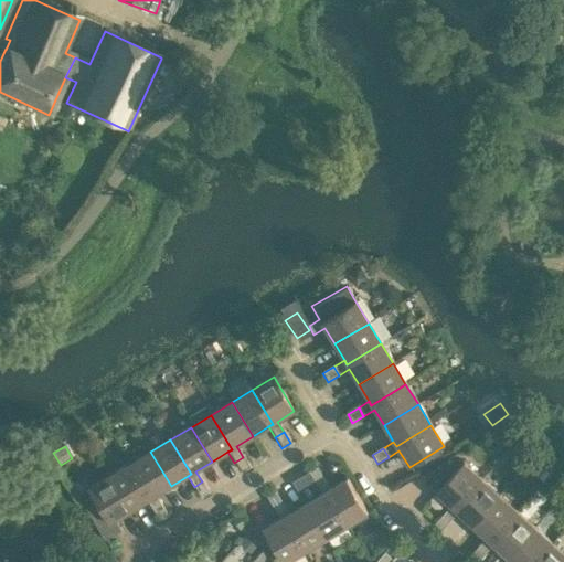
[(130,464),(150,498),(147,501),(153,511),(161,507),(155,496),(171,486),(150,452),(130,464)]
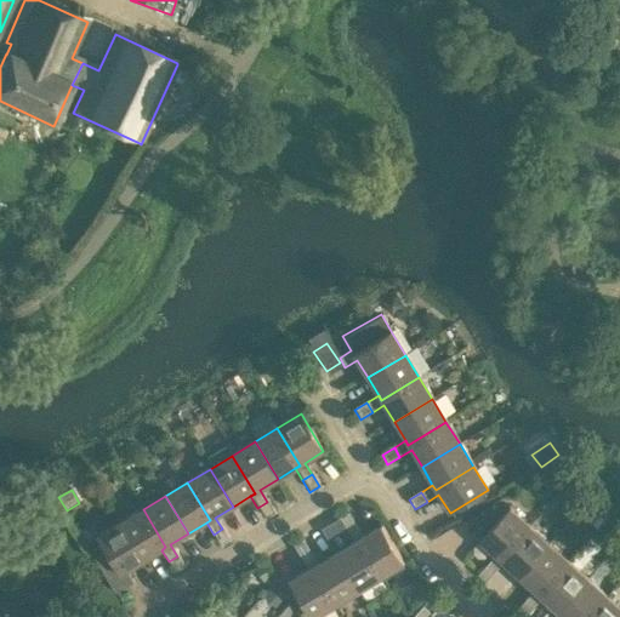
[(274,514),(267,502),(257,508),(265,519),(274,514)]
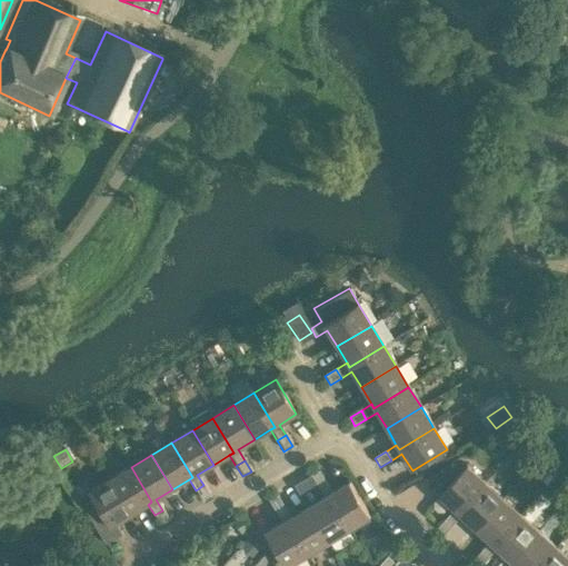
[(151,502),(131,467),(110,480),(131,515),(148,505),(151,502)]
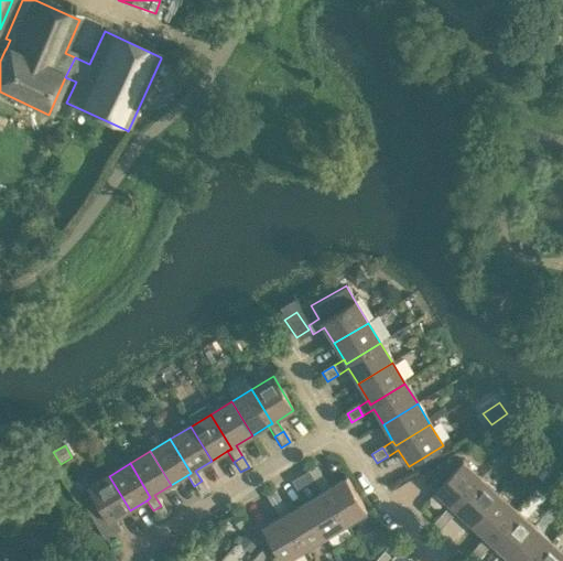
[(453,509),(480,479),(462,463),(435,493),(450,506),(453,509)]
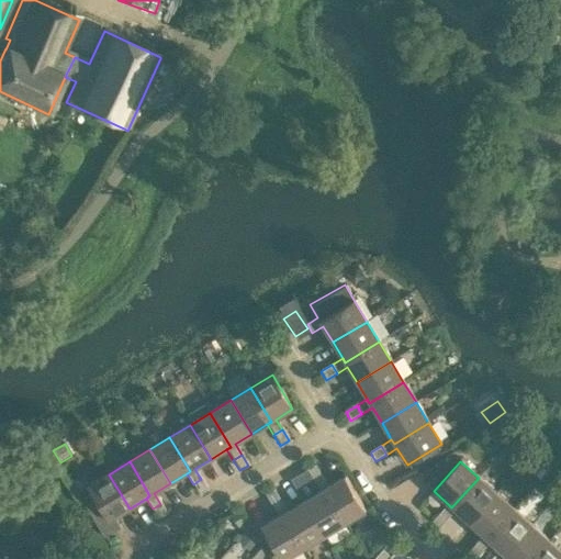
[(546,471),(547,470),(536,461),(528,470),(539,479),(546,471)]
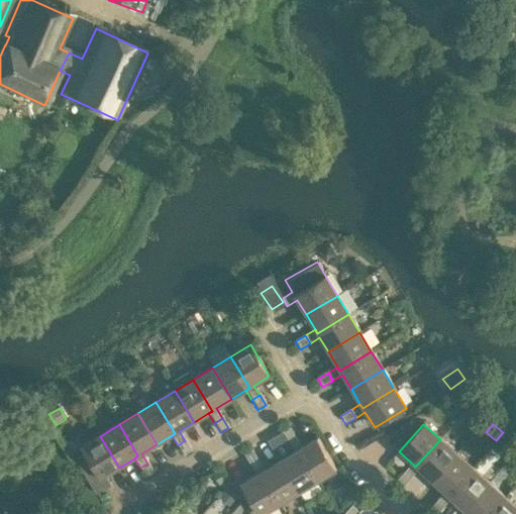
[(281,433),(287,443),(295,438),(289,428),(281,433)]
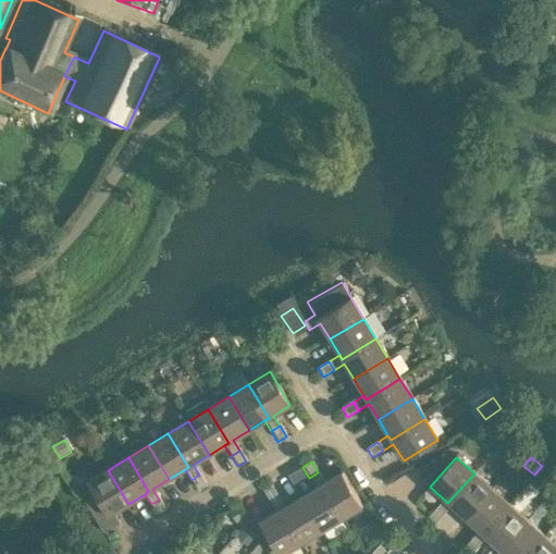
[(112,514),(128,504),(108,470),(87,482),(91,490),(81,497),(102,534),(119,525),(112,514)]
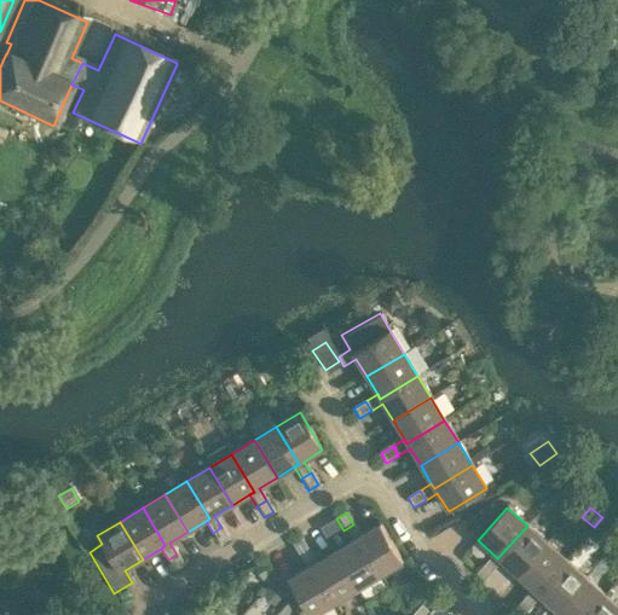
[(379,576),(356,539),(361,537),(353,524),(344,531),(351,543),(334,552),(357,590),(379,576)]
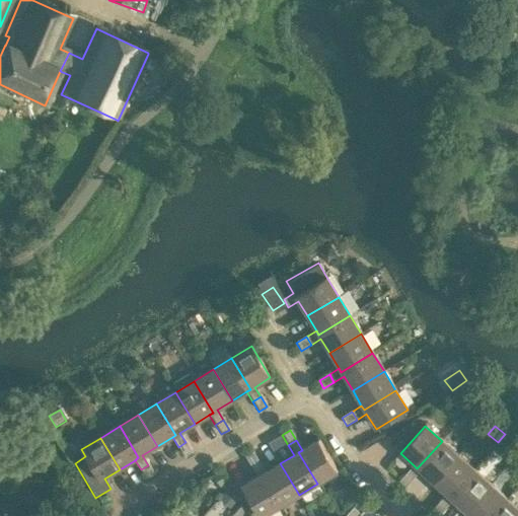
[(318,441),(302,450),(298,452),(317,484),(337,472),(318,441)]
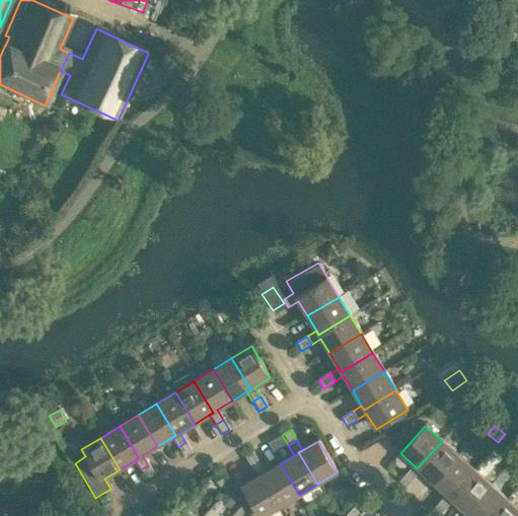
[(417,468),(414,465),(405,473),(413,480),(421,471),(433,483),(458,455),(442,441),(417,468)]
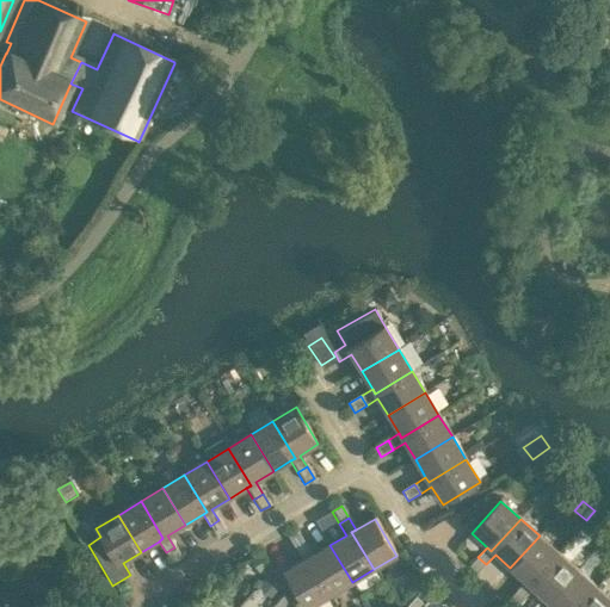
[(226,532),(219,520),(210,526),(217,538),(226,532)]
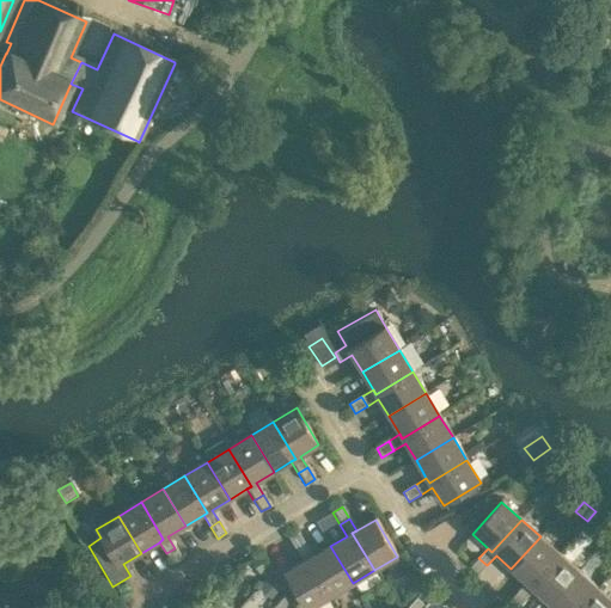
[(288,540),(295,551),(305,546),(298,534),(288,540)]
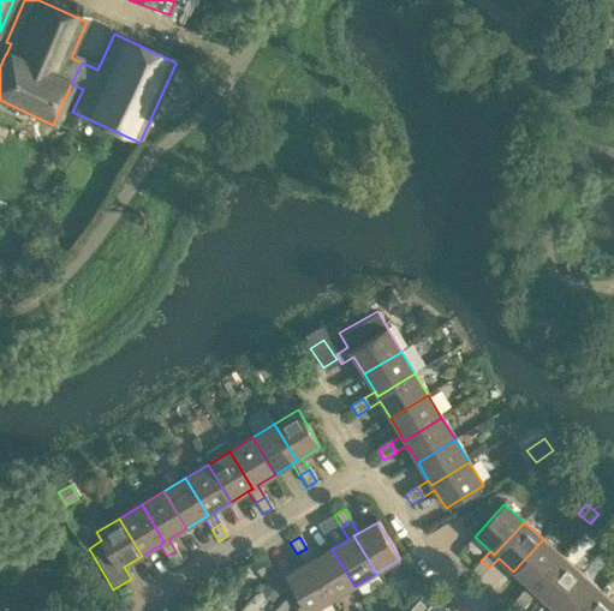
[(543,539),(513,571),(529,586),(532,589),(562,557),(543,539)]
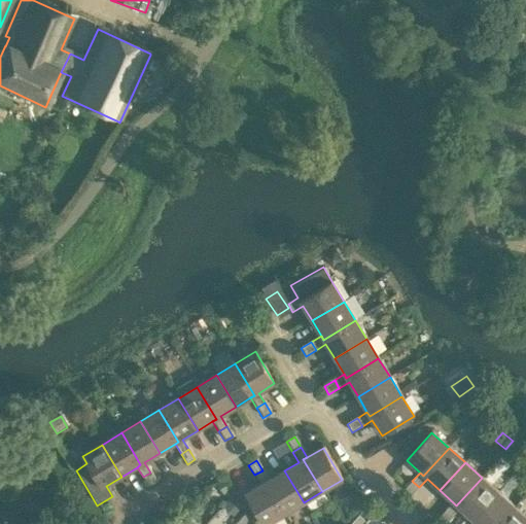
[(284,515),(265,483),(269,481),(263,470),(254,475),(260,485),(245,494),(263,523),(270,523),(284,515)]
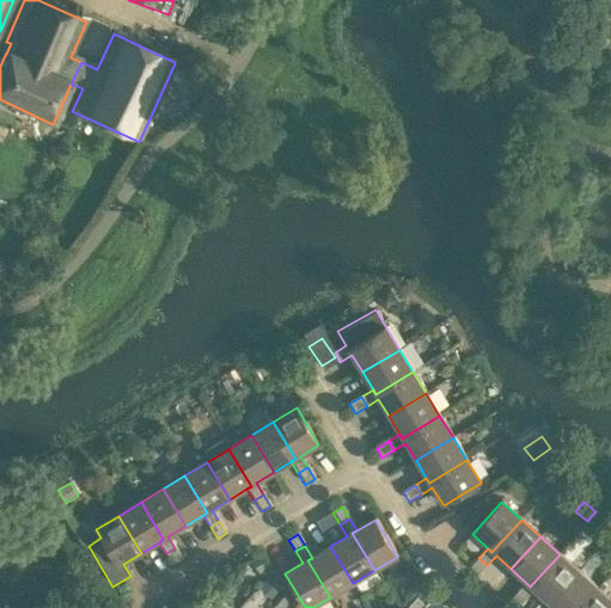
[(330,546),(312,558),(307,560),(330,597),(353,583),(330,546)]
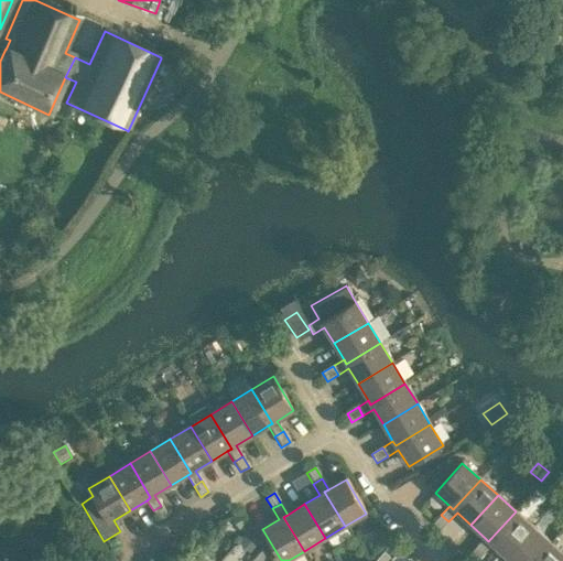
[(168,517),(161,506),(153,510),(160,521),(168,517)]
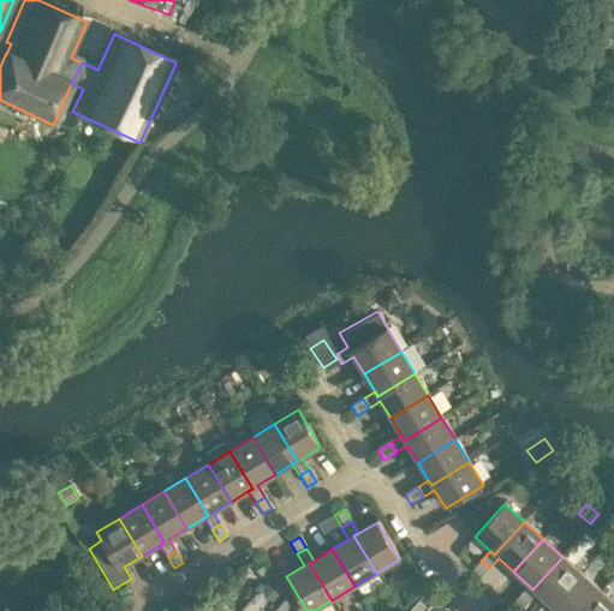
[(582,575),(562,557),(532,589),(529,586),(519,595),(528,603),(537,593),(552,606),(582,575)]
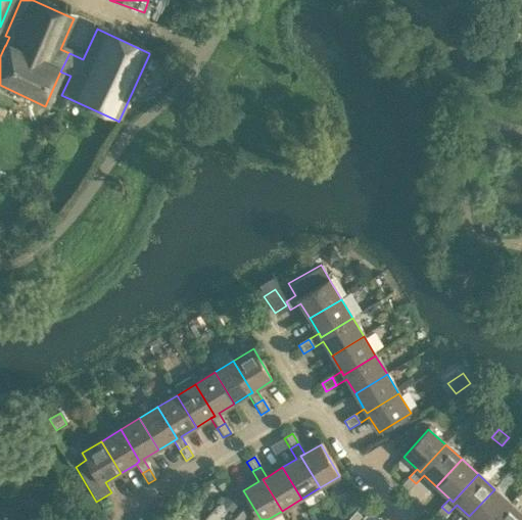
[(229,487),(222,475),(214,481),(221,492),(229,487)]
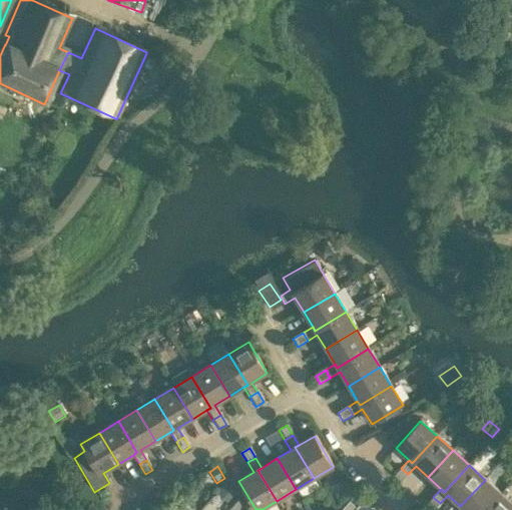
[(408,474),(401,468),(393,477),(400,483),(408,474)]
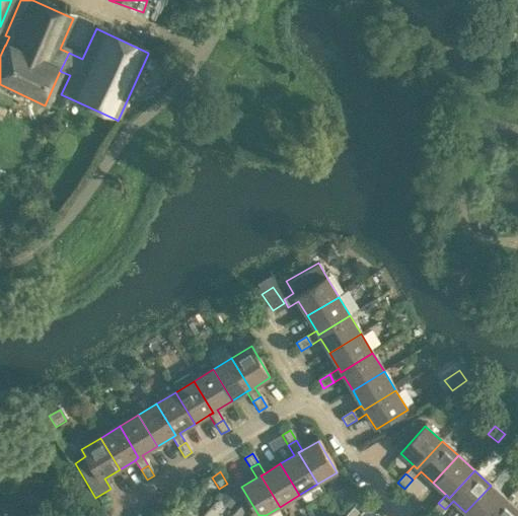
[(465,512),(468,515),(492,515),(507,500),(491,486),(465,512)]
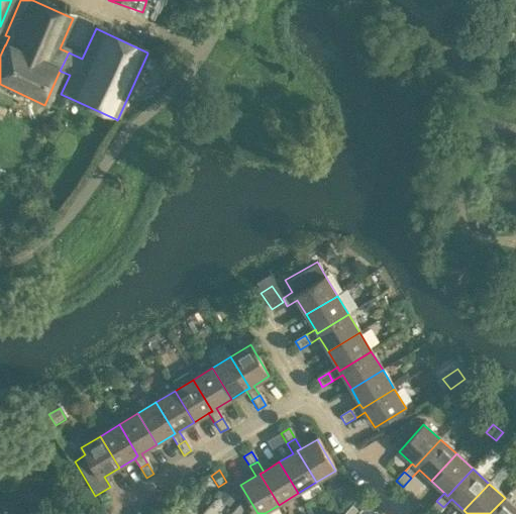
[(229,506),(237,497),(227,489),(220,497),(229,506)]
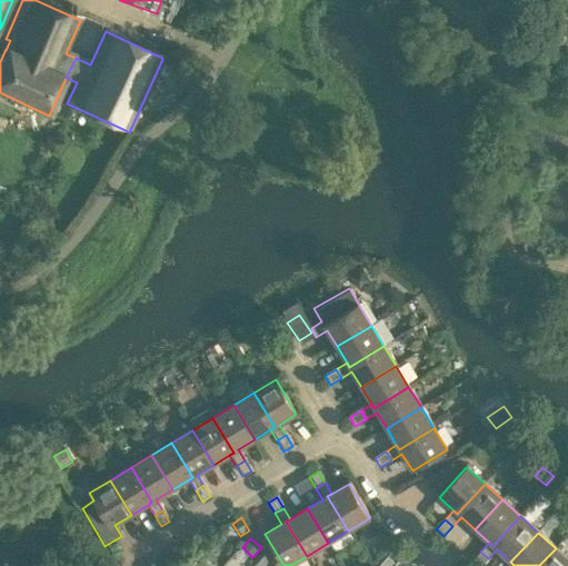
[(404,555),(396,548),(387,557),(394,565),(404,555)]
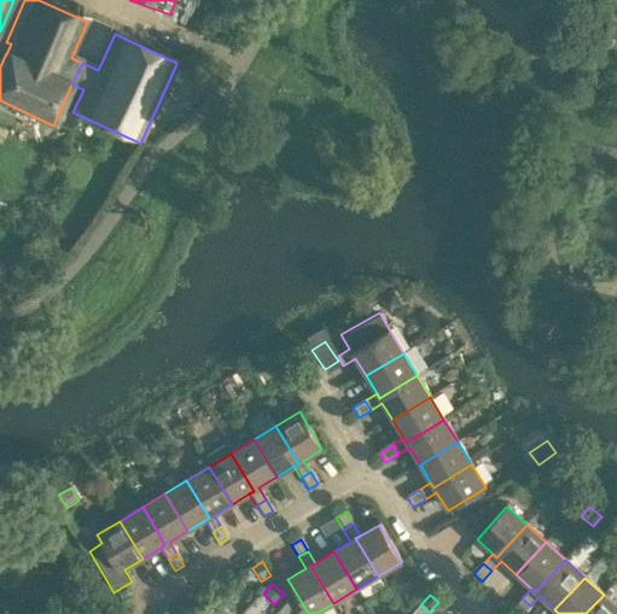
[(616,613),(616,607),(604,595),(586,613),(616,613)]
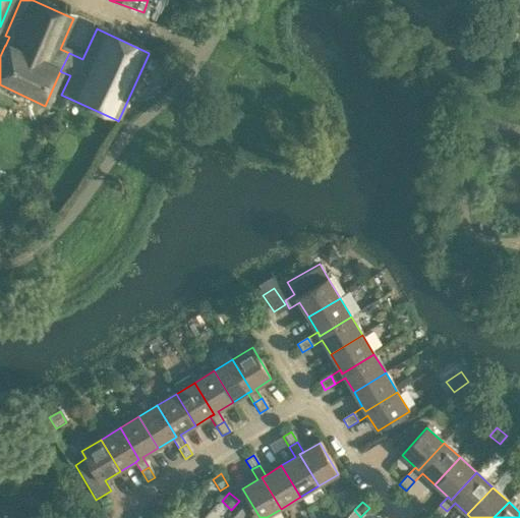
[(447,511),(440,505),(432,514),(436,517),(442,517),(447,511)]
